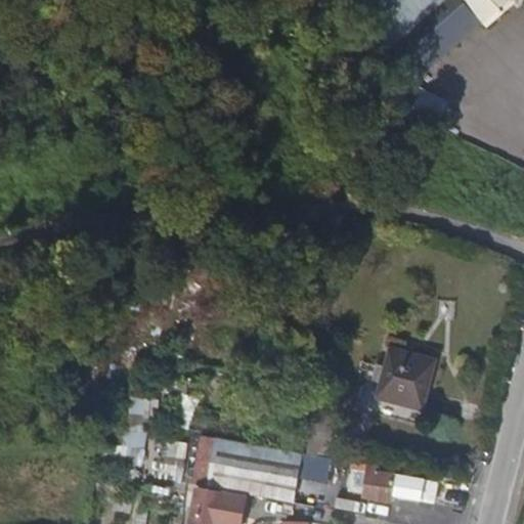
[(395,44),(422,79),(514,0),(380,0),(365,13),(395,44)]
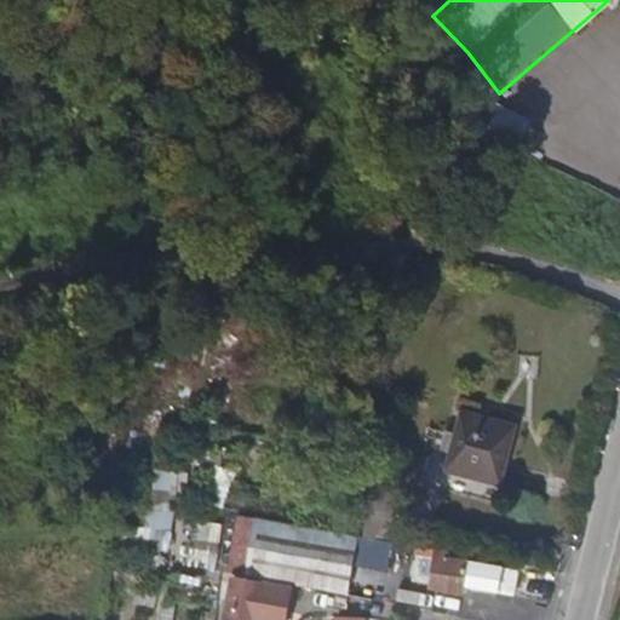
[(498,107),(486,130),(521,147),(533,122),(498,107)]
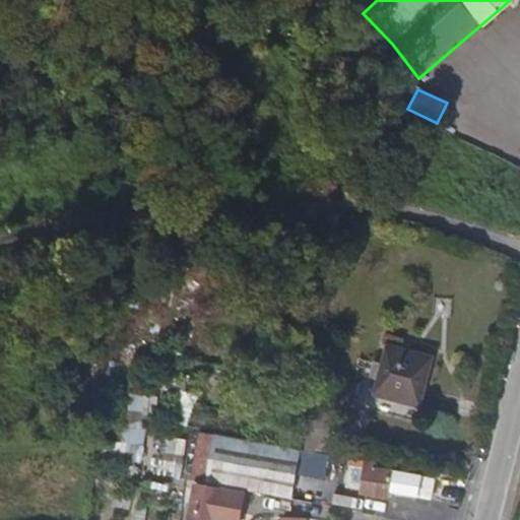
[(133,322),(118,317),(111,335),(127,339),(133,322)]
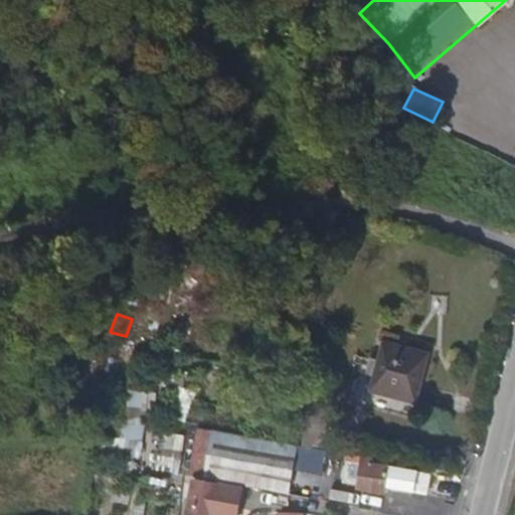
[(377,363),(372,395),(418,402),(427,355),(381,347),(377,363)]
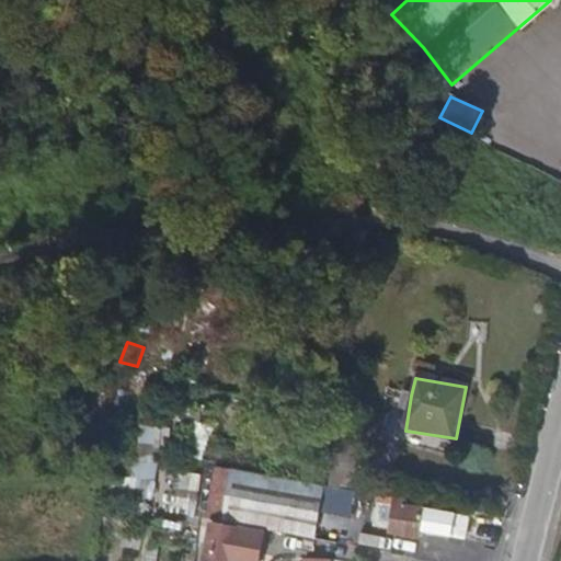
[(400,430),(405,431),(411,396),(407,396),(400,430)]
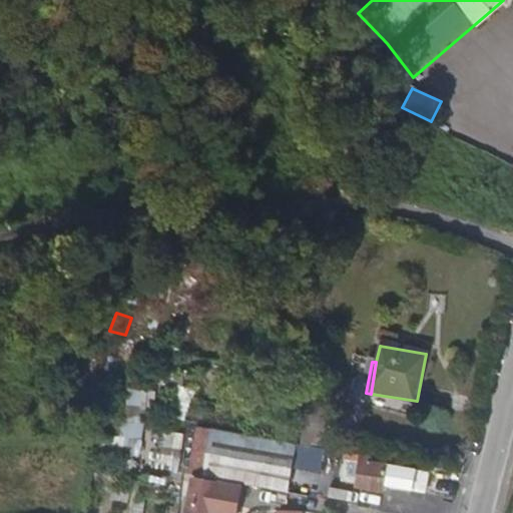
[(176,387),(169,421),(184,424),(191,390),(176,387)]
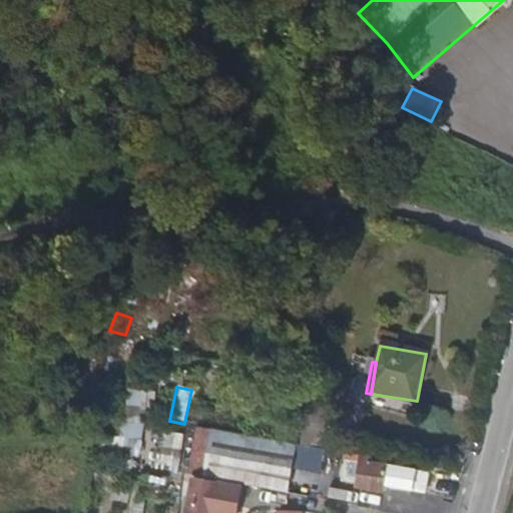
[(145,442),(146,393),(124,392),(123,442),(145,442)]
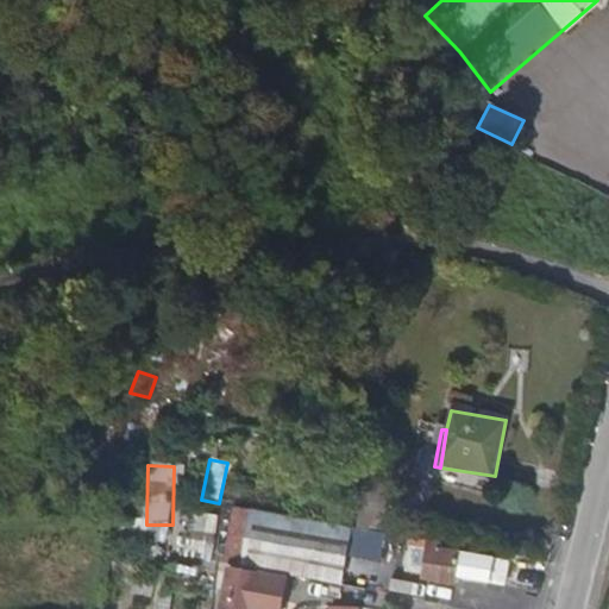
[(234,503),(227,559),(357,585),(360,562),(396,567),(401,532),(376,527),(299,514),(234,503)]
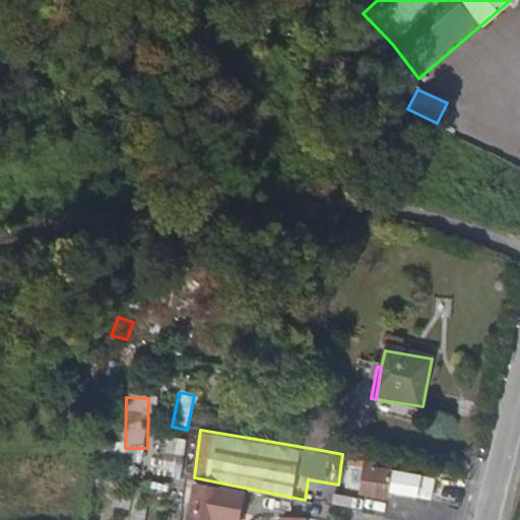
[(157,437),(152,476),(181,479),(186,441),(157,437)]
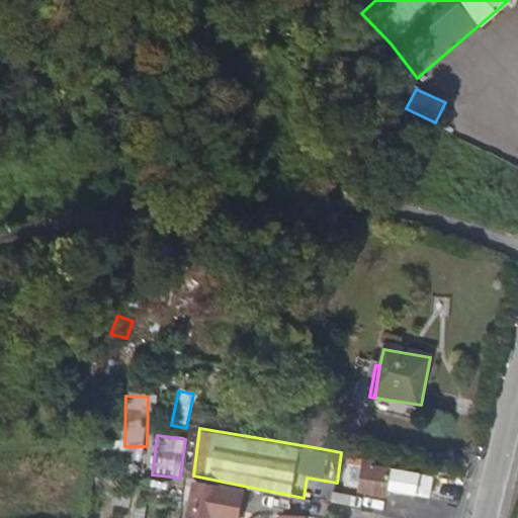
[(425,476),(379,465),(378,469),(364,467),(361,487),(373,490),(373,493),(391,495),(392,490),(422,495),(425,476)]
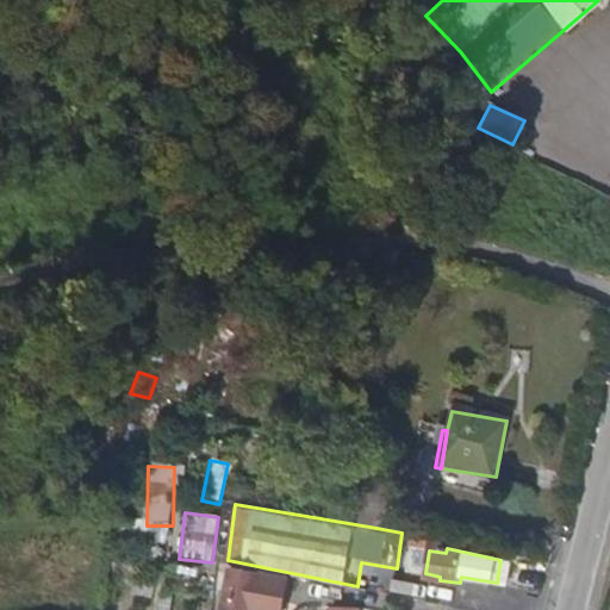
[(286,609),(292,579),(229,567),(219,609),(286,609)]
